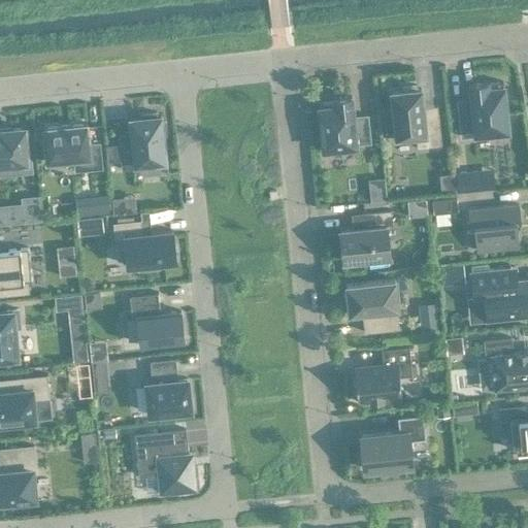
[(487,85),(487,83),(469,85),(471,107),(457,109),(460,138),(475,136),(474,134),(507,131),(502,83),(487,85)]
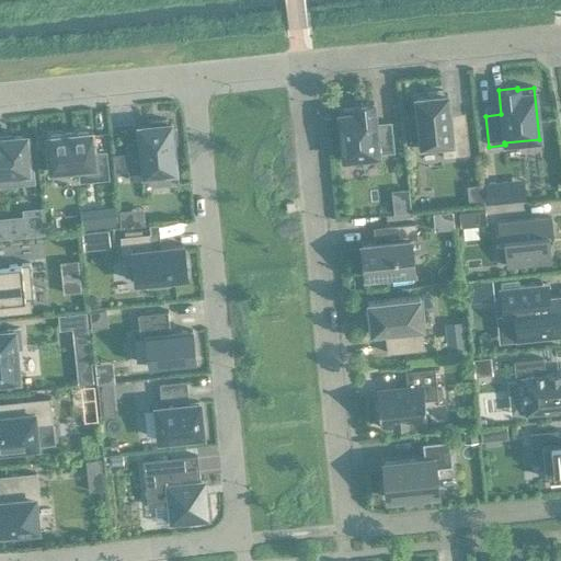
[(221,90),(220,101),(241,102),(242,91),(221,90)]
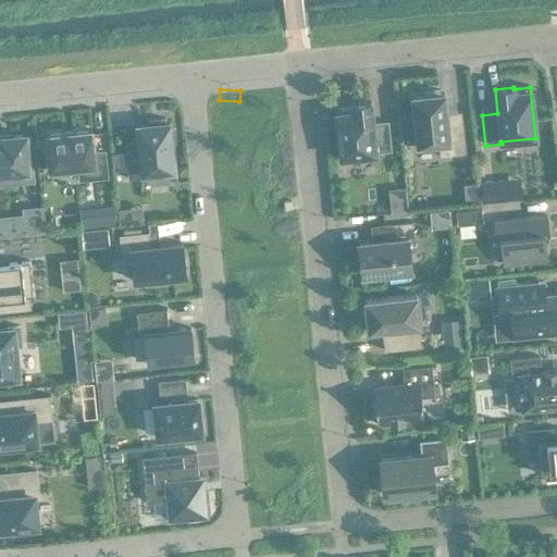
[(423,93),(423,97),(411,98),(417,146),(437,144),(438,157),(465,155),(461,121),(446,123),(443,95),(438,95),(438,91),(423,93)]
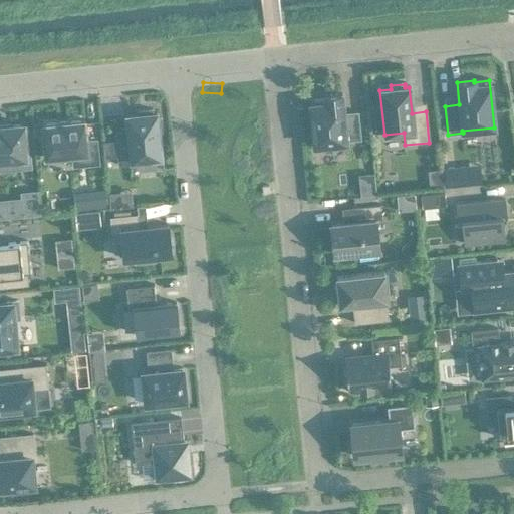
[(343,113),(341,94),(324,96),(324,99),(309,101),(314,146),(346,143),(346,141),(359,140),(357,112),(343,113)]
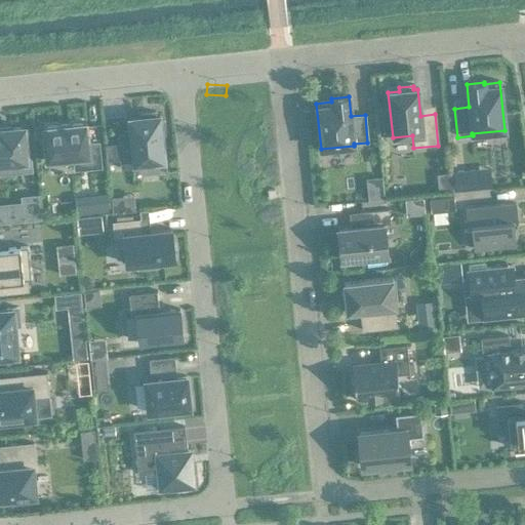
[(155,117),(154,113),(140,114),(140,118),(129,119),(130,134),(116,135),(117,144),(105,146),(106,161),(119,160),(120,169),(164,165),(161,135),(165,135),(163,121),(159,121),(159,116),(155,117)]
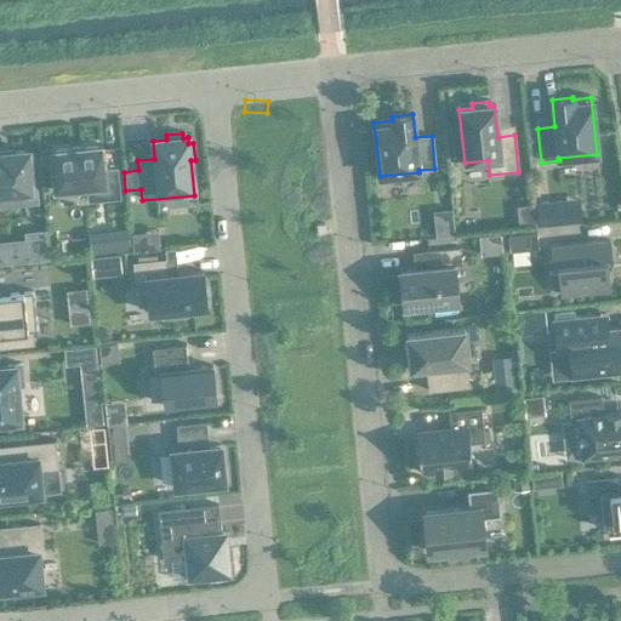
[(49,172),(52,176),(55,191),(86,187),(87,201),(107,199),(101,146),(50,152),(51,157),(47,160),(49,172)]
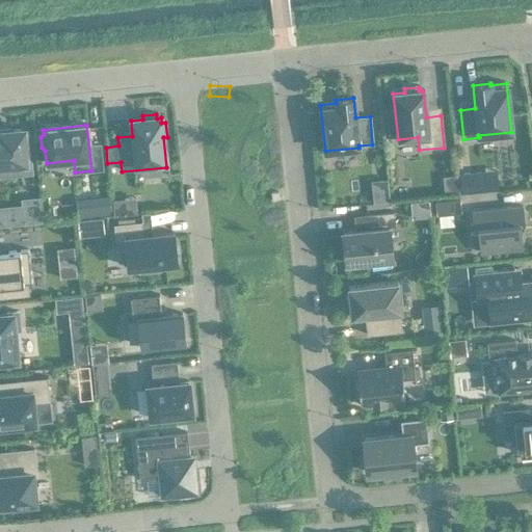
[(0,131),(0,176),(31,174),(30,161),(26,162),(23,130),(10,131),(0,131)]
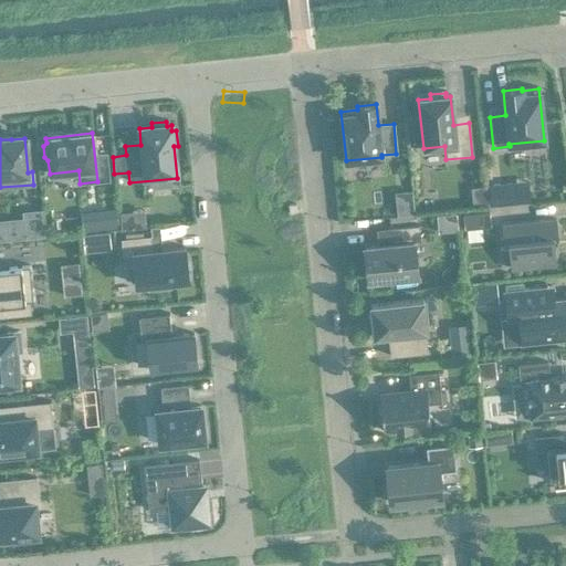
[(269,201),(268,173),(255,174),(257,201),(269,201)]
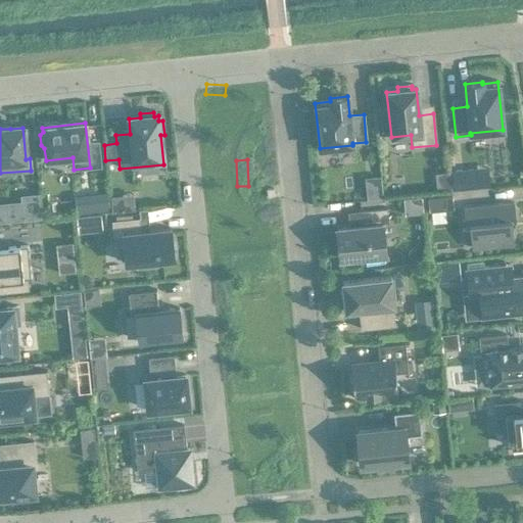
[(422,181),(434,180),(434,164),(421,164),(422,181)]
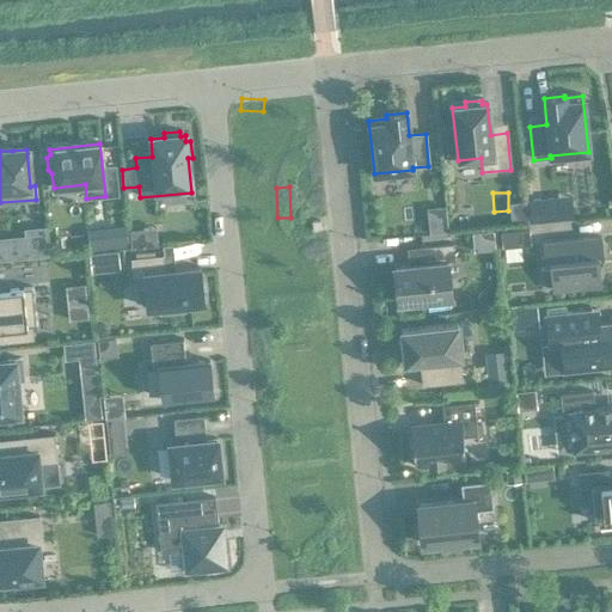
[(558,218),(557,200),(528,202),(531,221),(558,218)]
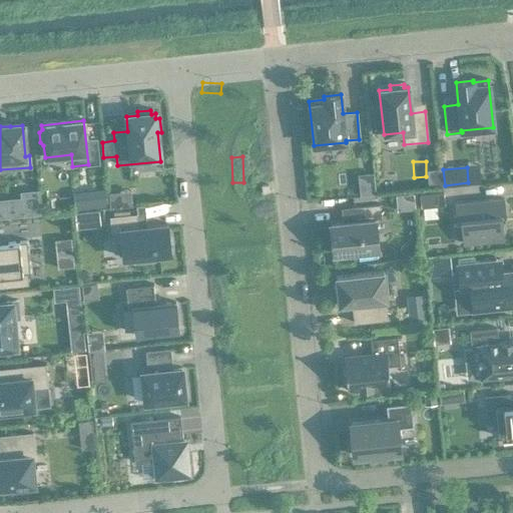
[(104,189),(93,190),(95,209),(106,208),(104,189)]
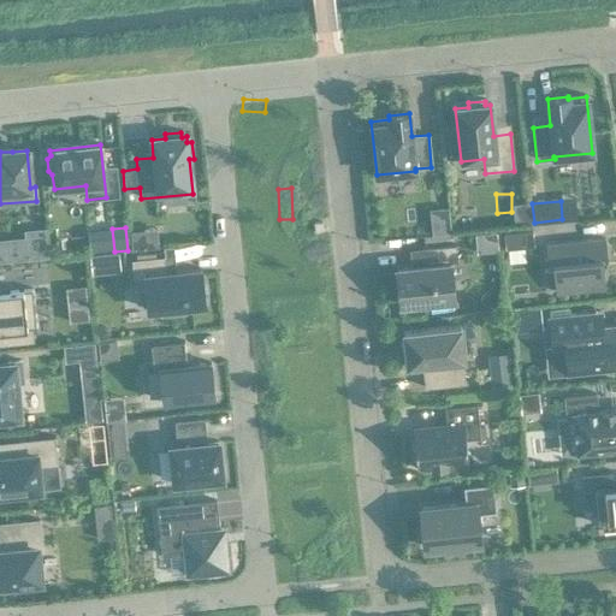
[(532,231),(503,234),(504,250),(507,250),(523,248),(533,247),(532,231)]
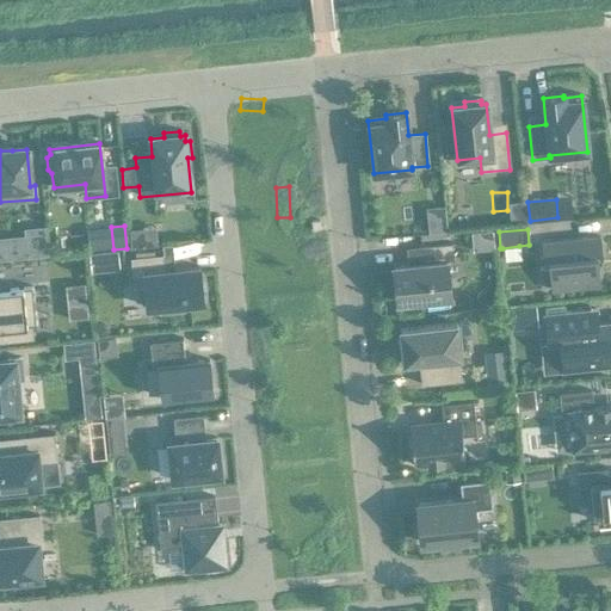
[(0,259),(26,258),(24,238),(0,239),(0,259)]
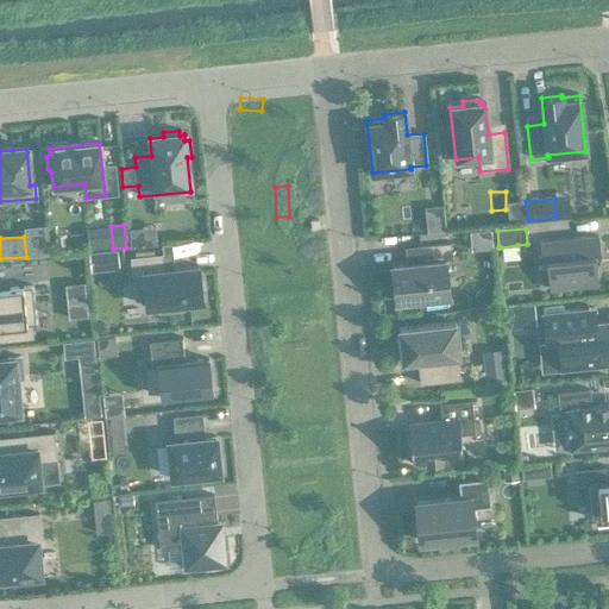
[(596,256),(600,256),(598,237),(540,243),(541,262),(546,261),(550,290),(598,284),(596,256)]
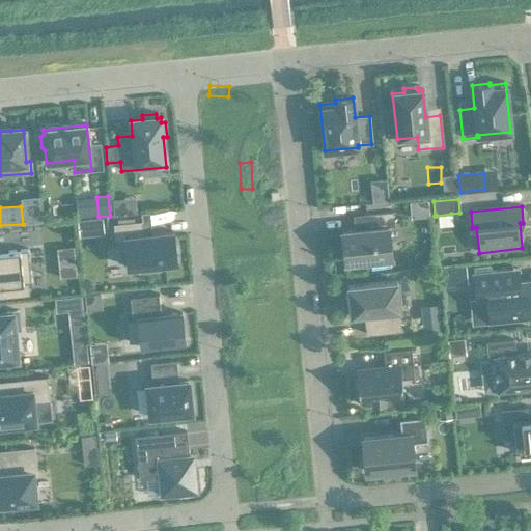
[(344,262),(390,258),(387,227),(392,227),(391,213),(359,216),(360,230),(341,232),(344,262)]
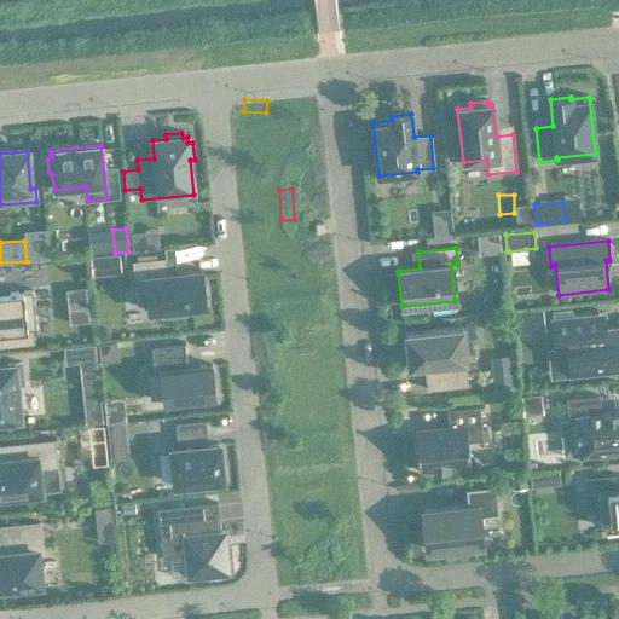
[(166,258),(165,258),(132,261),(134,293),(146,291),(149,312),(161,311),(162,318),(186,316),(185,307),(204,306),(201,271),(177,273),(167,275),(166,258)]
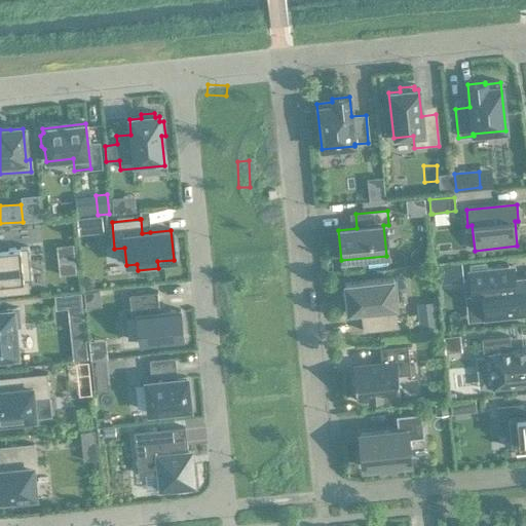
[(0,283),(28,280),(31,280),(28,248),(7,250),(7,245),(0,246),(0,283)]
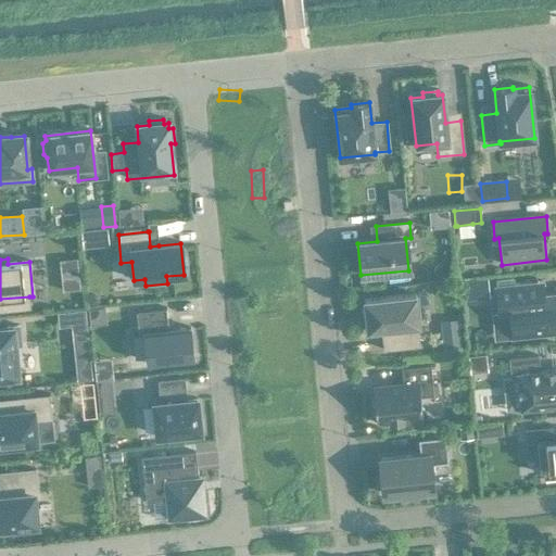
[(63,291),(79,289),(76,260),(60,261),(63,291)]
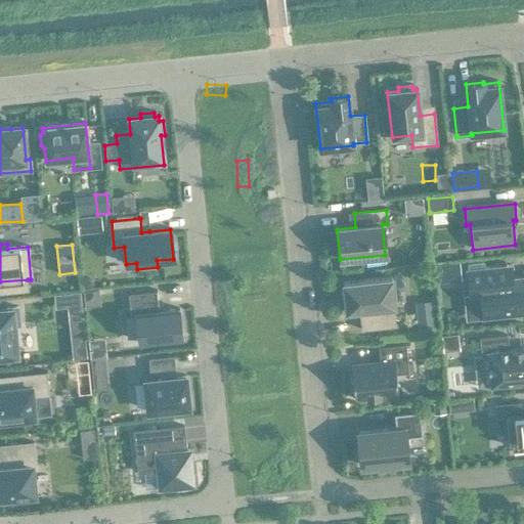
[(459,263),(448,264),(450,282),(461,281),(459,263)]
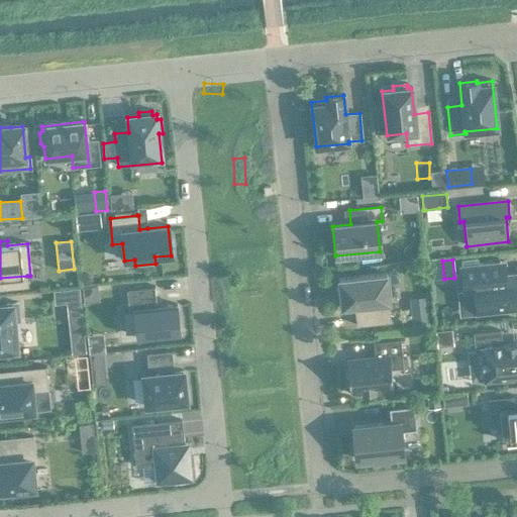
[(476,313),(516,309),(516,275),(505,276),(498,274),(497,263),(460,267),(463,294),(474,293),(476,313)]
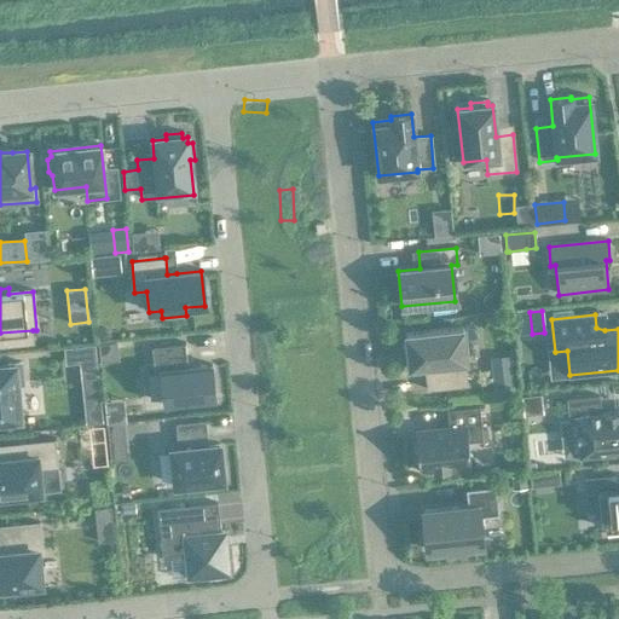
[(466,362),(462,329),(405,334),(406,348),(401,350),(403,364),(408,363),(408,368),(428,366),(431,391),(467,386),(464,363),(466,362)]
